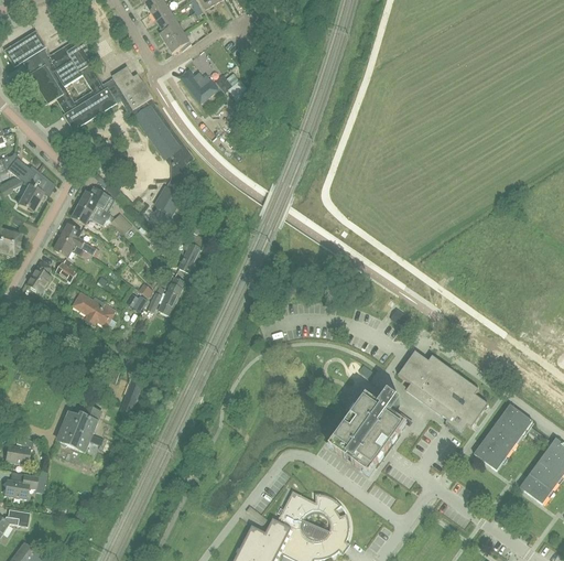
[(145,0),(144,1),(151,11),(165,2),(163,0),(145,0)]
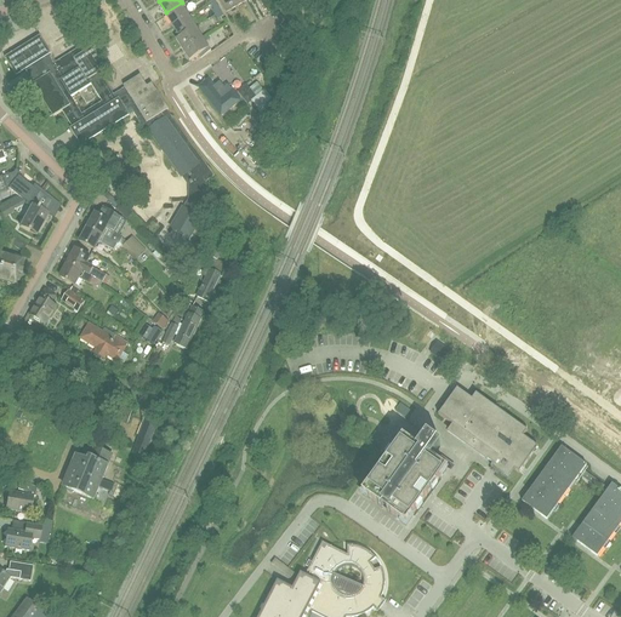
[(182,3),(166,12),(172,23),(188,12),(182,3)]
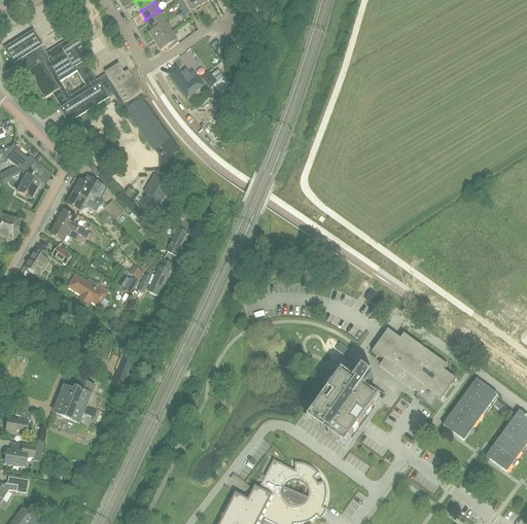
[(160,10),(146,20),(152,29),(166,20),(160,10)]
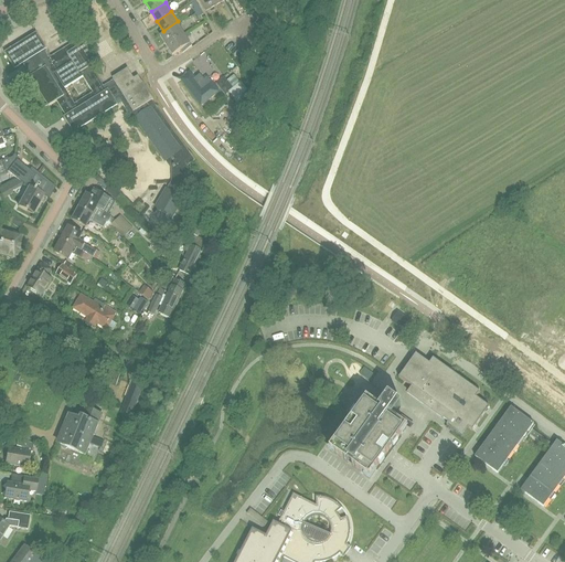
[(178,21),(163,31),(160,33),(166,42),(183,31),(178,21)]
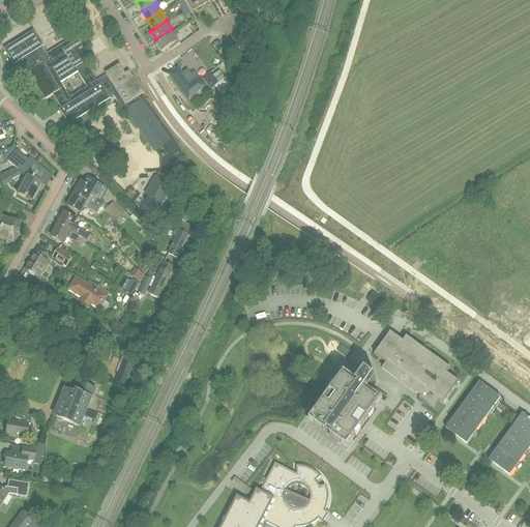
[(125,70),(120,62),(106,70),(107,72),(97,78),(85,59),(90,56),(79,37),(74,40),(70,36),(48,50),(34,28),(4,47),(13,62),(22,57),(29,68),(28,68),(46,96),(53,92),(61,106),(60,107),(69,122),(111,96),(108,92),(112,90),(123,108),(125,107),(154,148),(158,145),(163,152),(164,170),(159,177),(156,175),(146,191),(162,200),(171,184),(168,182),(176,169),(176,164),(178,164),(177,157),(176,157),(175,152),(182,147),(142,92),(143,90),(129,68),(125,70)]
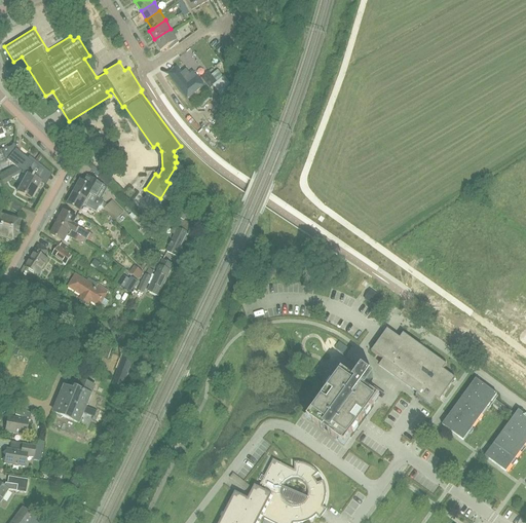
[(171,29),(154,39),(160,49),(167,44),(170,46),(179,41),(177,38),(171,29)]
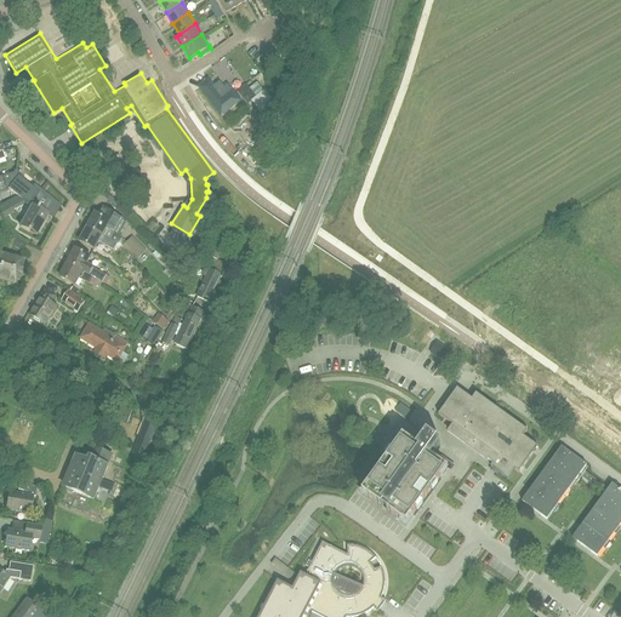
[(243,95),(238,87),(218,63),(197,80),(221,112),(243,95)]
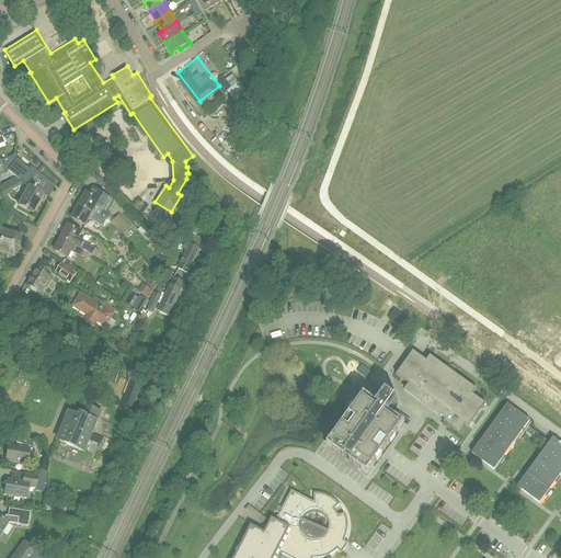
[(226,77),(222,73),(215,79),(219,86),(225,91),(227,89),(232,95),(232,97),(236,101),(249,90),(245,86),(244,87),(232,71),(226,77)]
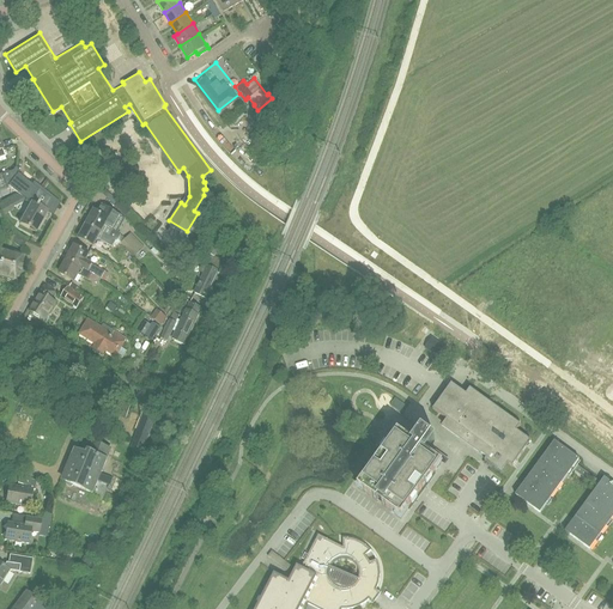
[(31,181),(18,169),(12,166),(1,171),(0,171),(0,187),(7,186),(6,184),(8,183),(30,200),(42,186),(34,178),(31,181)]
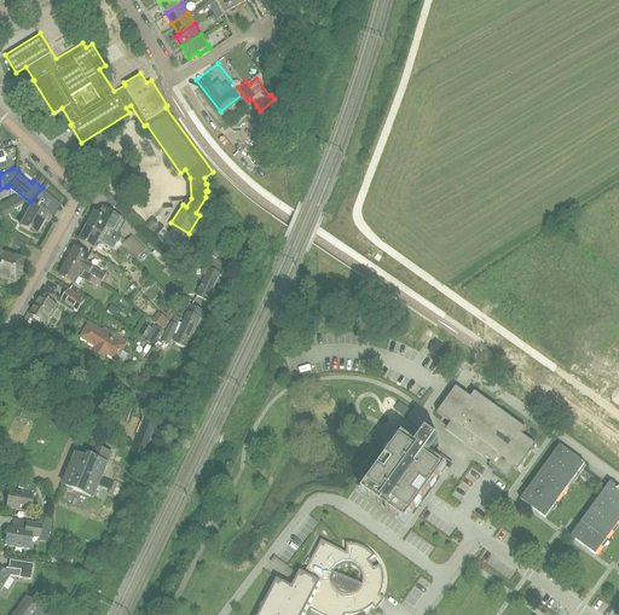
[(35,231),(47,210),(44,209),(52,195),(42,187),(30,202),(19,222),(35,231)]
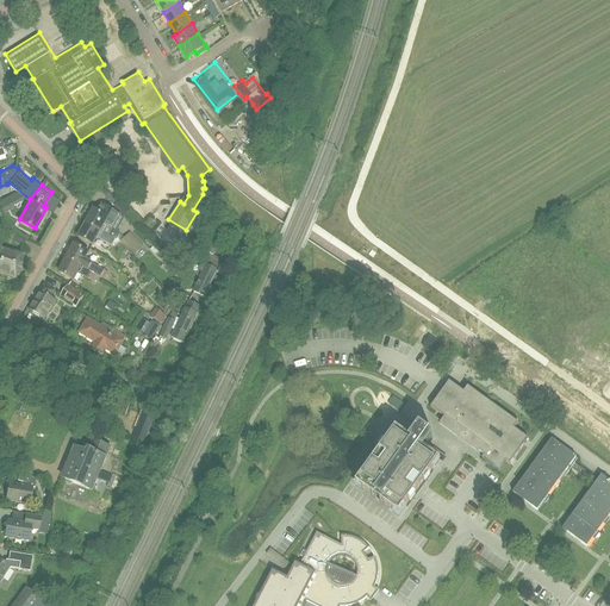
[(12,204),(7,195),(0,199),(0,206),(1,208),(12,204)]
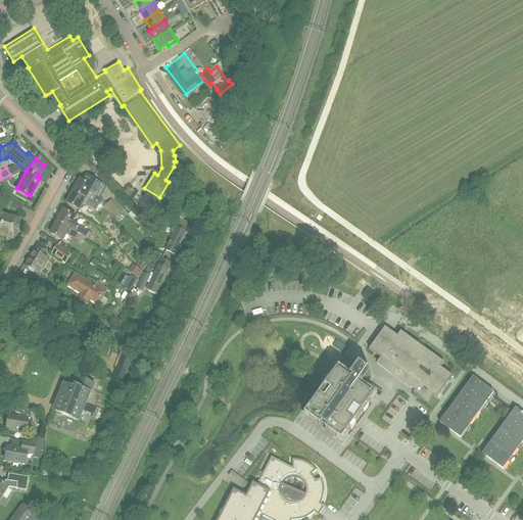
[(95,193),(102,181),(87,173),(84,179),(80,177),(74,189),(99,203),(102,197),(95,193)]
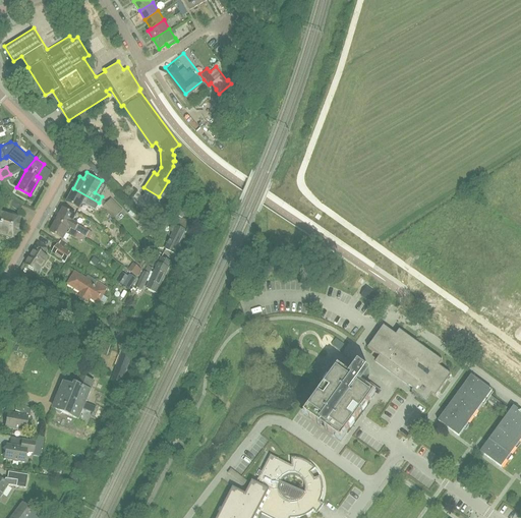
[(22,203),(13,195),(2,184),(0,185),(0,189),(8,199),(7,202),(18,209),(22,203)]
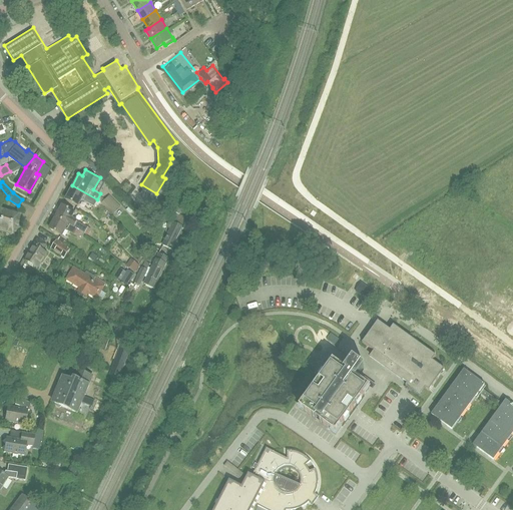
[(97,199),(72,185),(65,196),(78,203),(82,196),(87,198),(86,200),(94,204),(95,203),(98,205),(99,203),(97,202),(98,200),(97,199)]
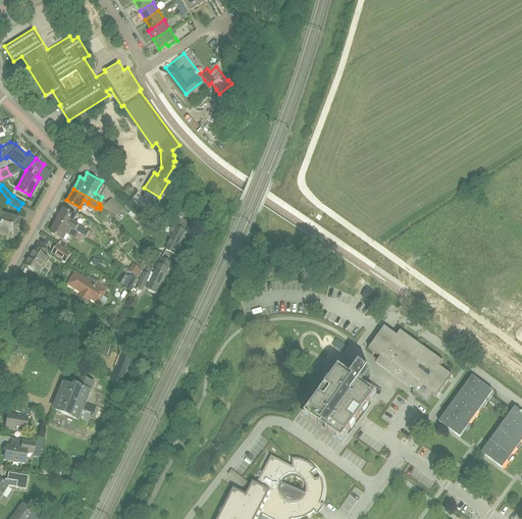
[(123,208),(111,197),(102,205),(114,217),(123,208)]
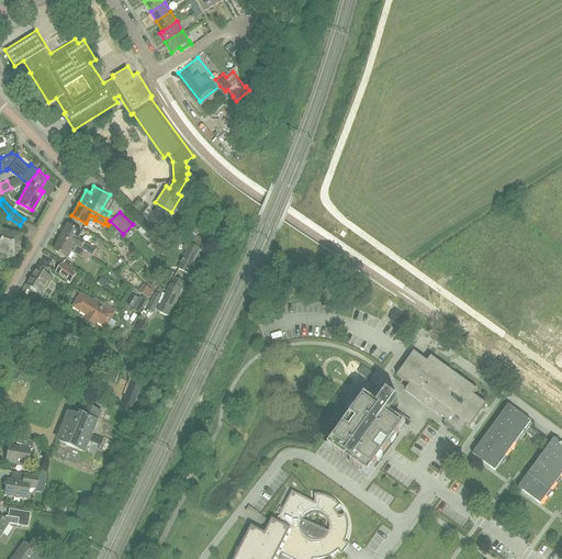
[(92,253),(96,246),(78,236),(81,230),(68,223),(62,235),(92,253)]
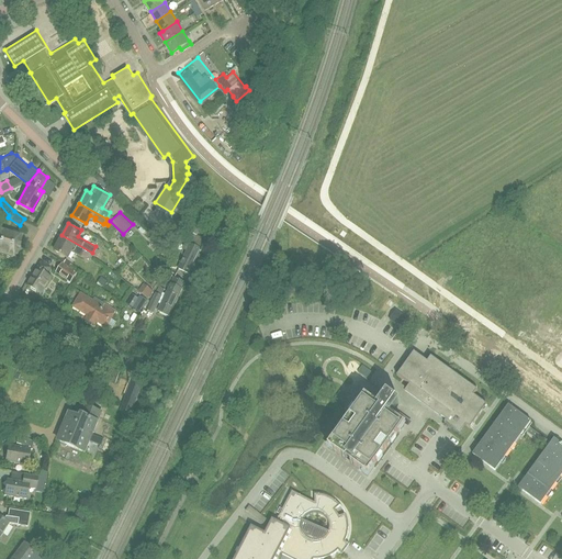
[(187,248),(178,266),(189,270),(190,268),(191,266),(193,261),(197,254),(201,246),(205,236),(186,226),(181,236),(186,238),(182,246),(187,248)]
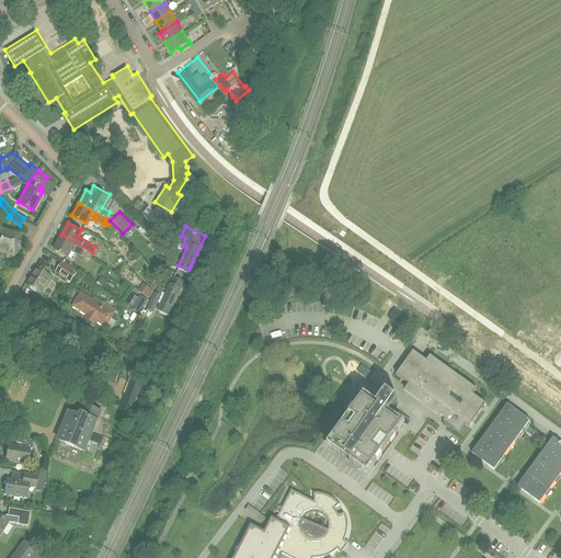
[(15,254),(22,230),(12,227),(11,230),(0,227),(0,250),(6,252),(7,254),(10,255),(12,254),(15,254)]
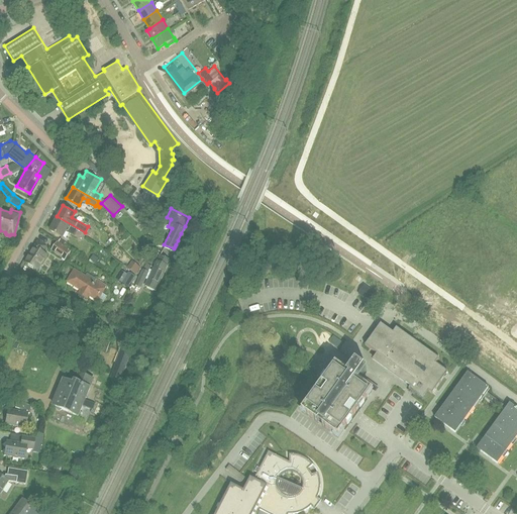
[(86,232),(85,232),(57,216),(49,228),(63,234),(66,228),(71,230),(71,231),(78,236),(80,234),(83,236),(86,232)]
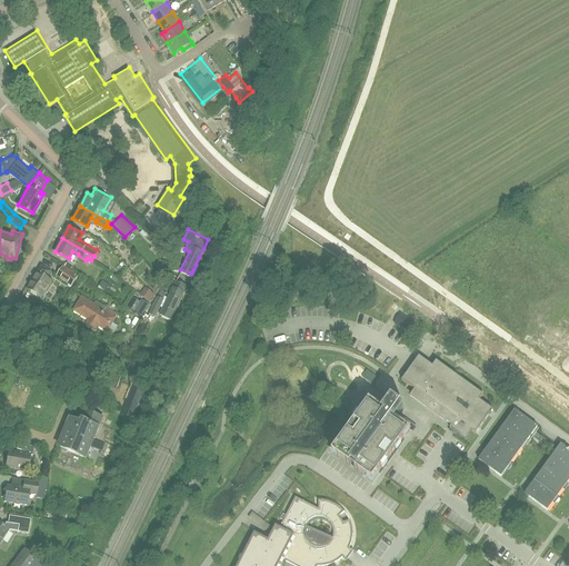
[(63,264),(71,269),(73,266),(67,260),(63,264)]
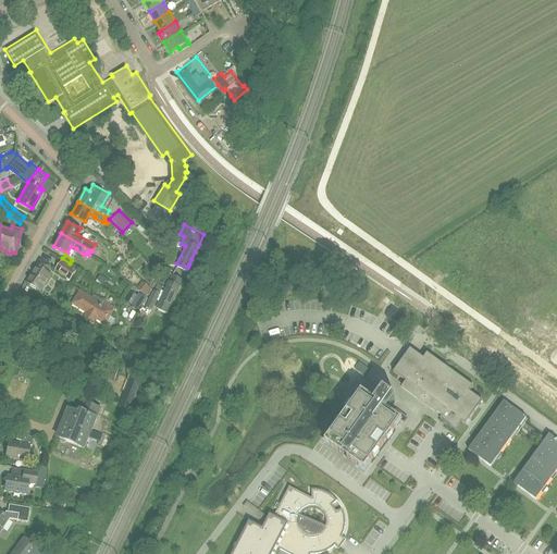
[(27,280),(40,288),(51,272),(46,269),(49,263),(40,257),(31,272),(32,272),(27,280)]
